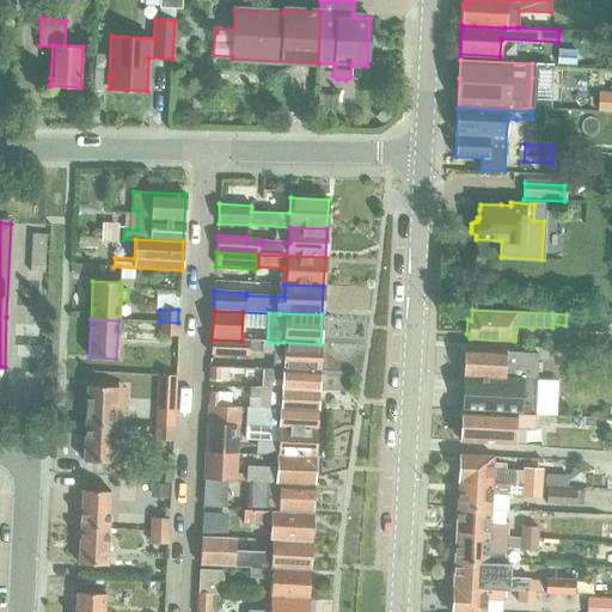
[(178,323),(160,322),(159,335),(177,336),(178,323)]
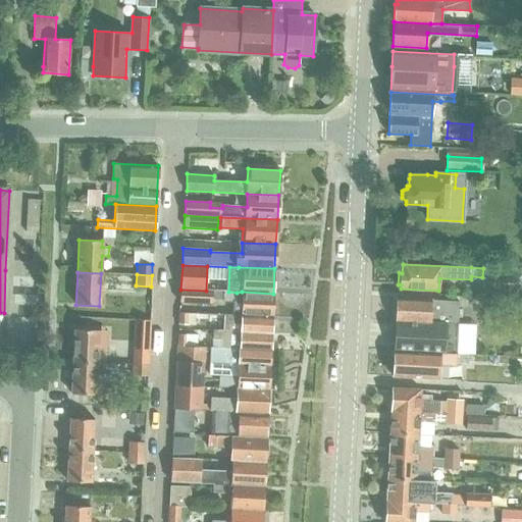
[(228,292),(219,291),(206,291),(180,290),(180,302),(211,304),(212,298),(222,298),(222,301),(233,301),(237,301),(237,293),(228,292)]
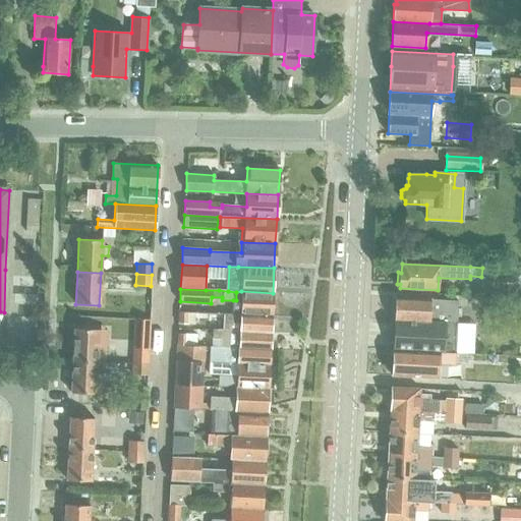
[(236,300),(233,300),(232,315),(272,317),(273,293),(241,291),(236,292),(236,300)]
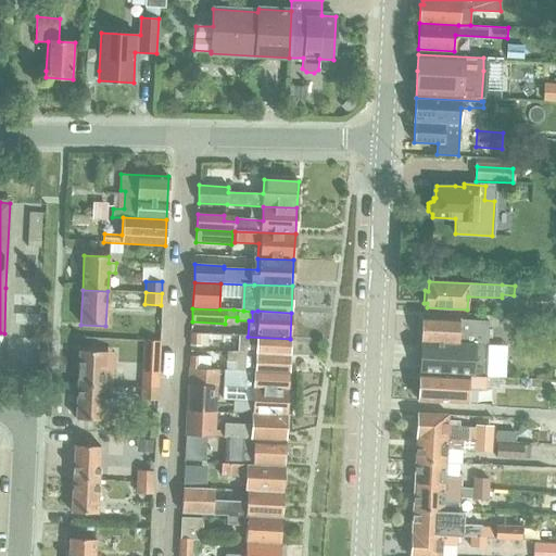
[(515,339),(514,313),(493,314),(494,350),(534,349),(534,339),(515,339)]
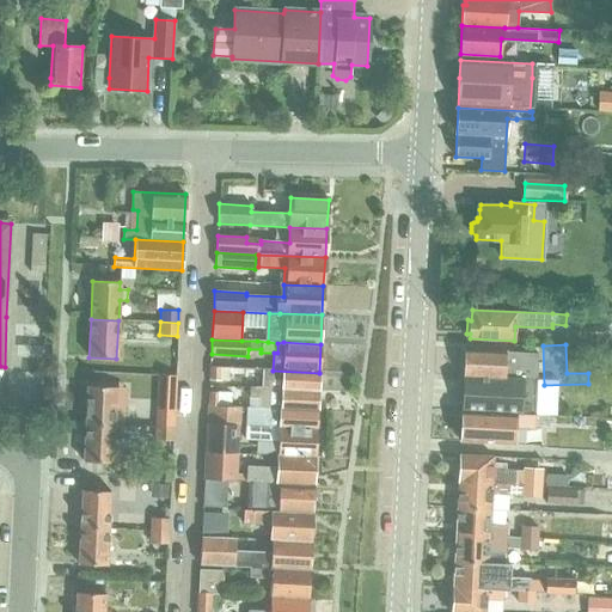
[(537,354),(466,349),(463,411),(533,415),(537,354)]
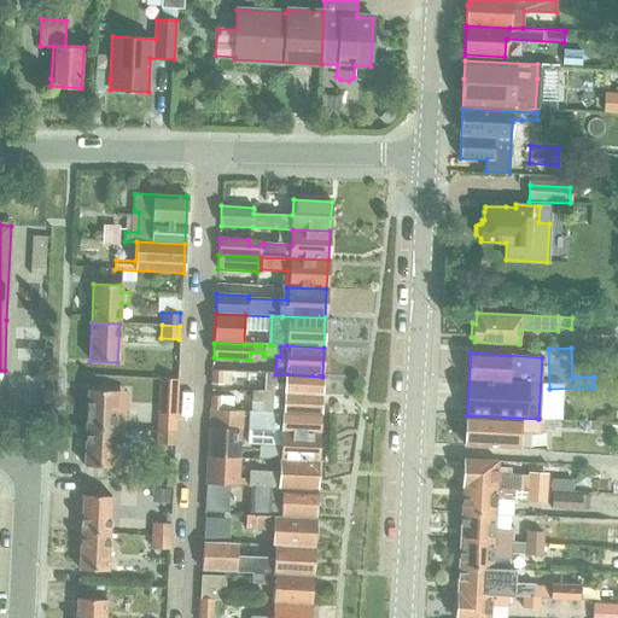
[(149,388),(178,389),(179,372),(150,369),(149,388)]
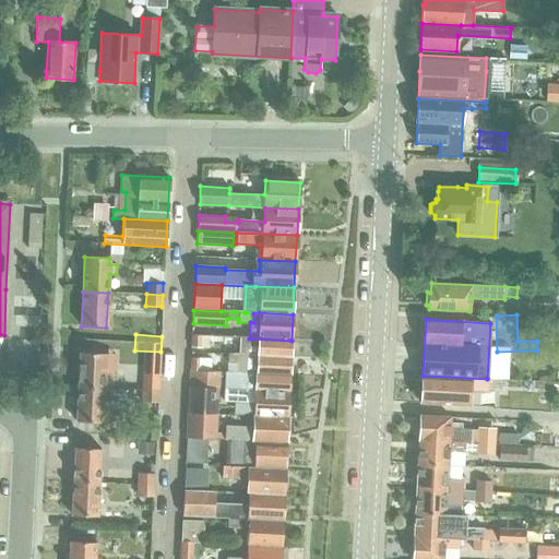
[(191,347),(192,347),(207,348),(209,337),(192,336),(191,347)]
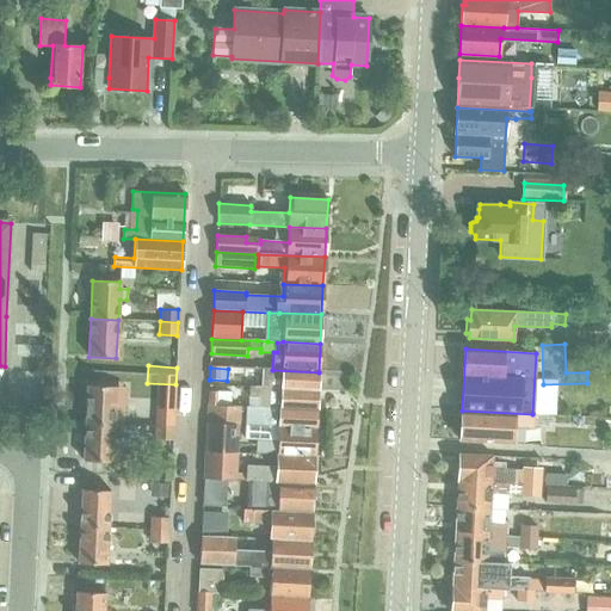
[(259,388),(318,390),(319,372),(272,370),(260,370),(259,388)]
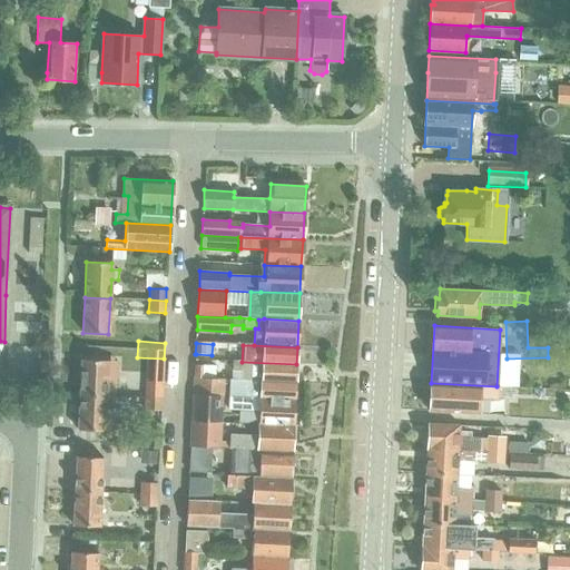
[(81,361),(79,395),(106,396),(115,397),(116,370),(107,369),(107,362),(81,361)]
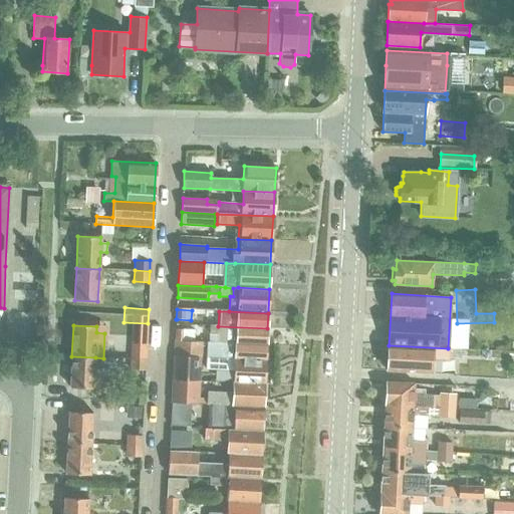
[(225,342),(266,344),(267,328),(218,326),(208,325),(208,334),(216,334),(216,342),(225,342)]
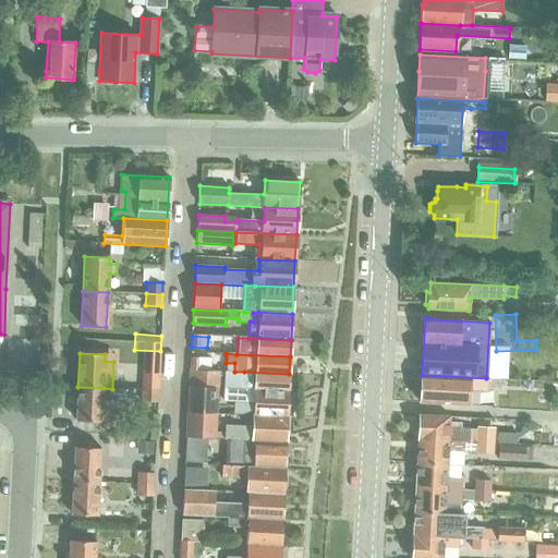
[(191,358),(190,370),(209,370),(209,359),(191,358)]
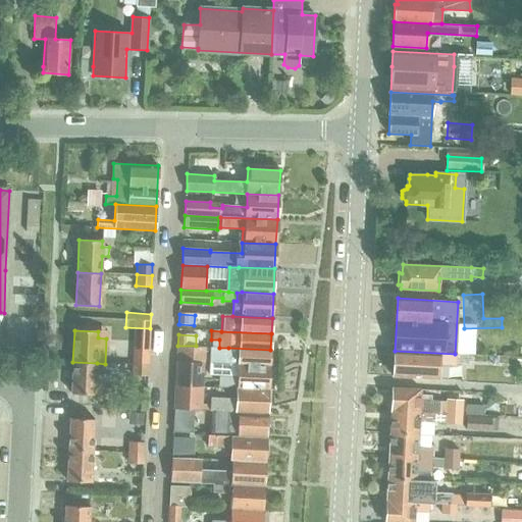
[(177,346),(177,361),(203,362),(205,362),(206,347),(196,347),(196,346),(177,346)]
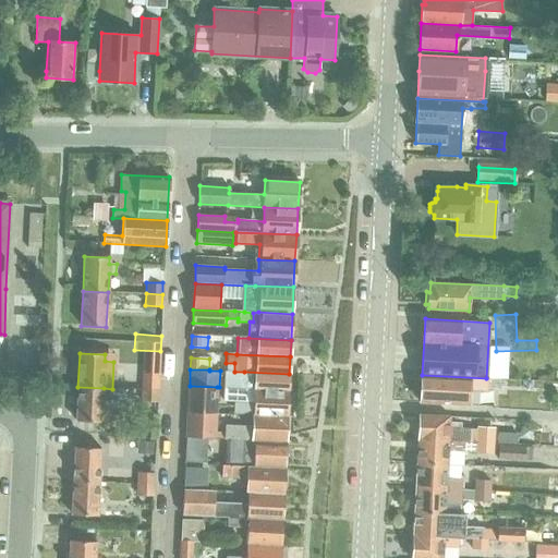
[(222,372),(221,389),(223,389),(288,390),(289,374),(244,372),(222,372)]
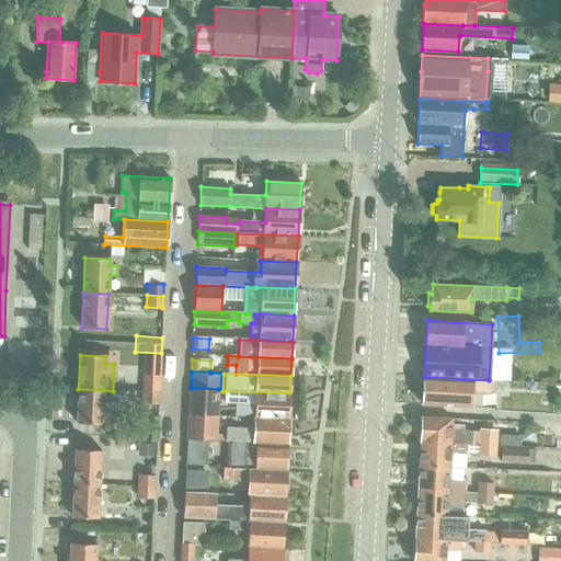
[(489,380),(424,377),(422,404),(469,407),(470,392),(488,393),(489,380)]
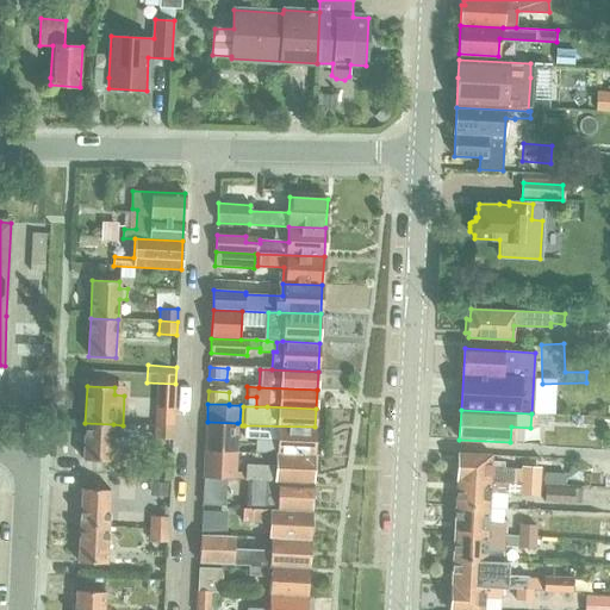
[(156,415),(155,427),(172,427),(172,415),(156,415)]
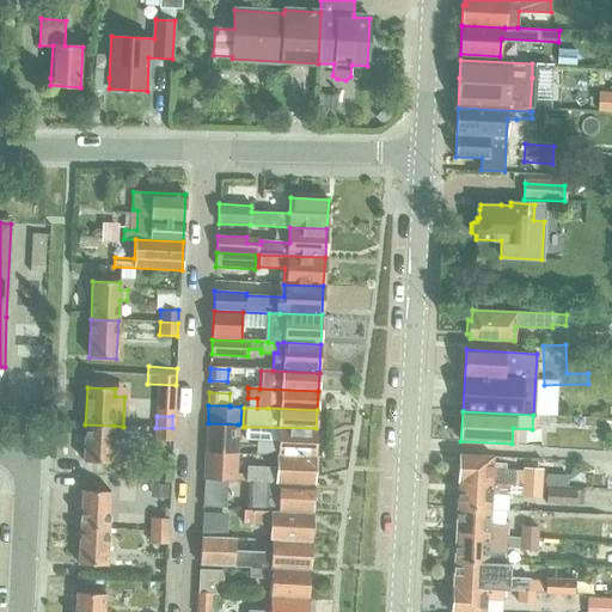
[(238,424),(208,423),(206,451),(236,453),(238,424)]
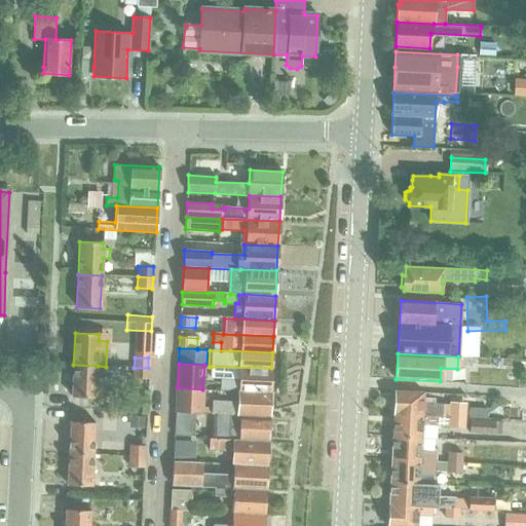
[(98,366),(73,365),(72,398),(96,399),(98,366)]
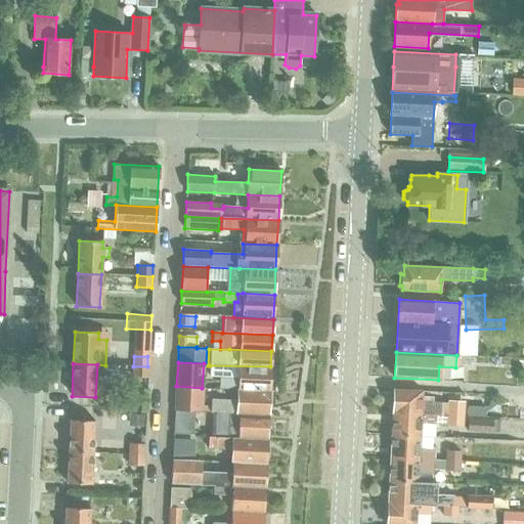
[(238,378),(237,389),(269,391),(270,366),(210,365),(210,377),(238,378)]
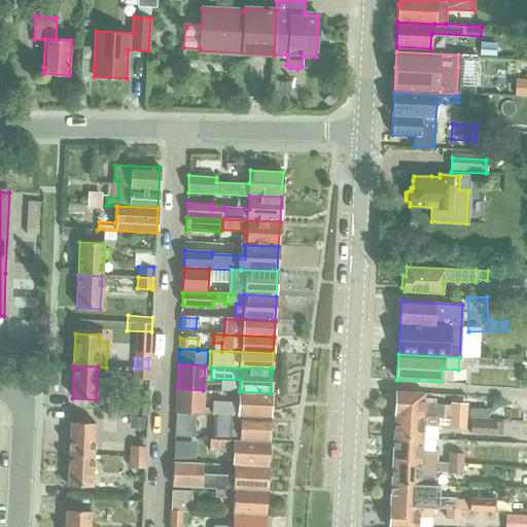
[(148,369),(134,369),(134,379),(147,380),(148,369)]
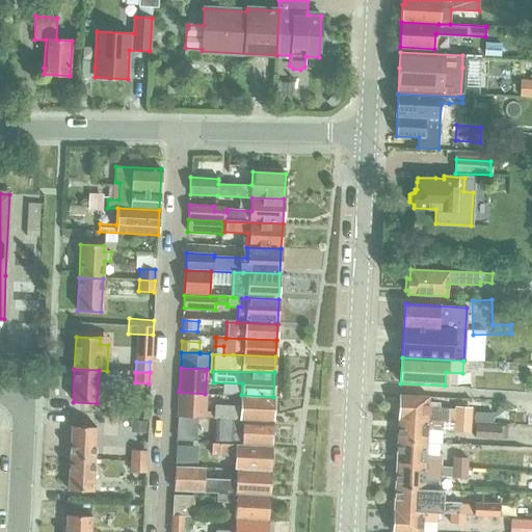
[(178,416),(205,417),(206,394),(205,394),(179,392),(178,416)]
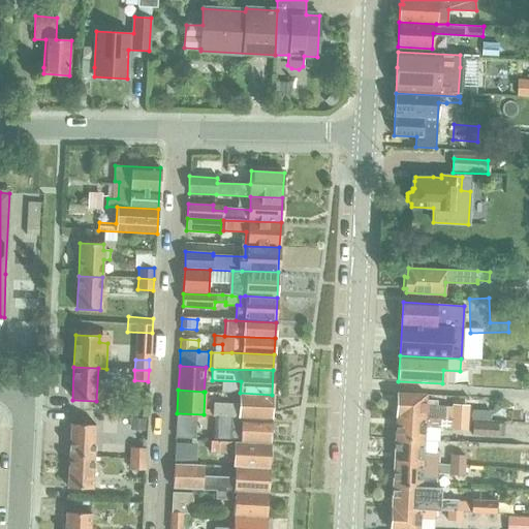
[(213,416),(234,417),(271,419),(272,395),(240,393),(239,404),(213,403),(213,416)]
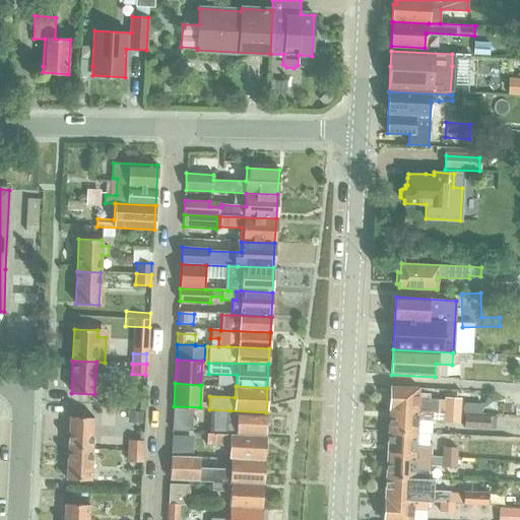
[(391,386),(389,409),(434,412),(444,412),(458,413),(459,404),(459,401),(446,400),(434,400),(418,399),(418,388),(391,386)]
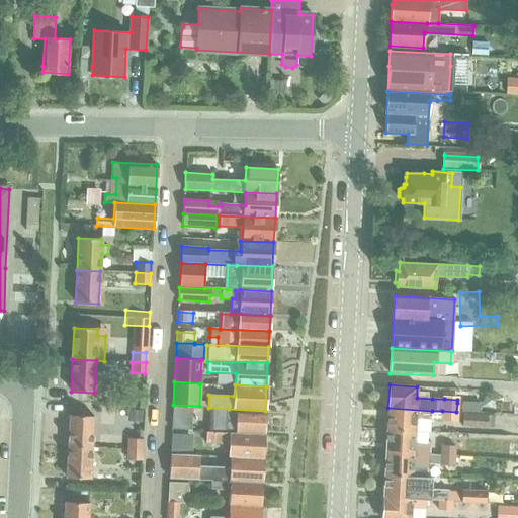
[(462,402),(461,412),(463,412),(479,413),(480,404),(462,402)]
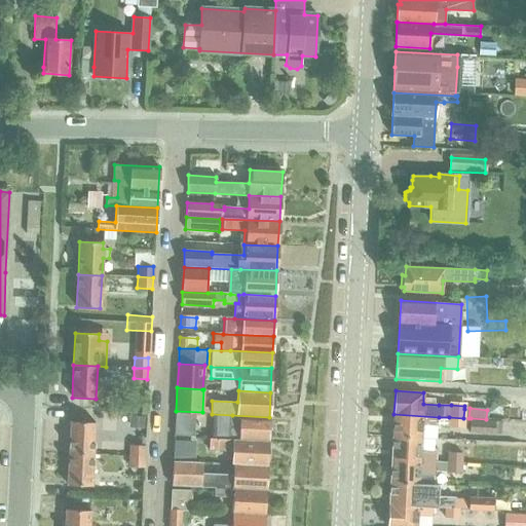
[(176,411),(175,435),(193,436),(194,412),(176,411)]
